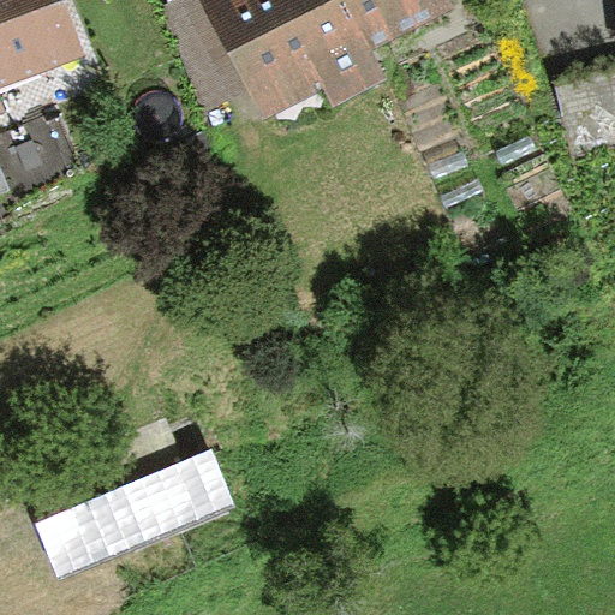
[(0,90),(0,88),(87,57),(65,0),(0,0),(0,109),(6,107),(0,90)]
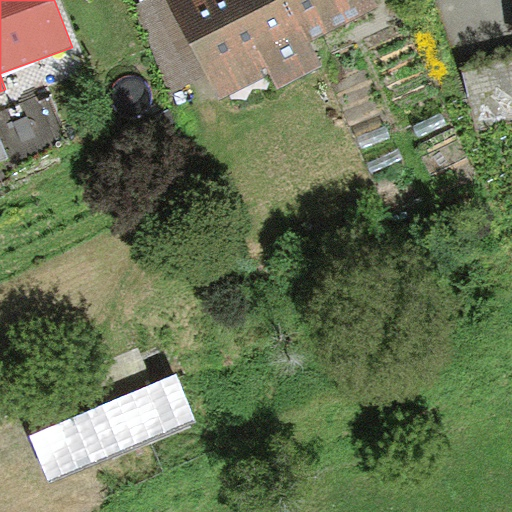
[(315,39),(382,7),(379,0),(138,0),(131,3),(174,90),(211,72),(223,97),(274,72),(282,89),(329,66),(315,39)]
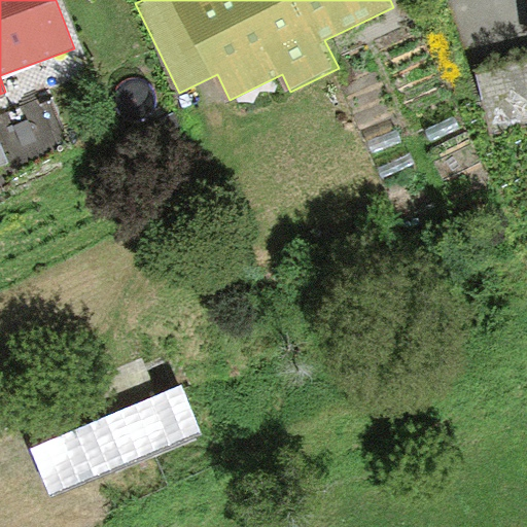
[(526,63),(477,76),(497,150),(526,142),(526,63)]
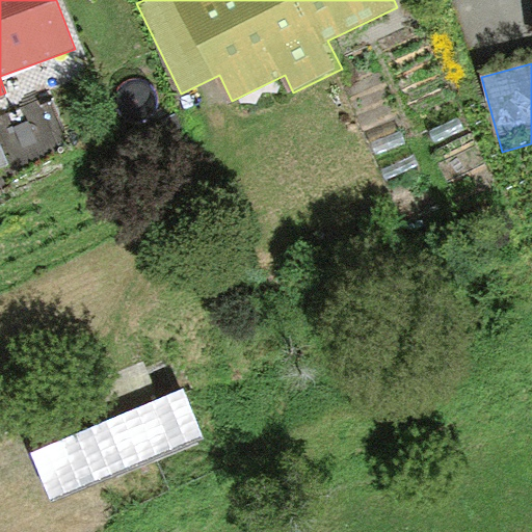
[(70,142),(50,96),(0,116),(0,138),(12,167),(70,142)]
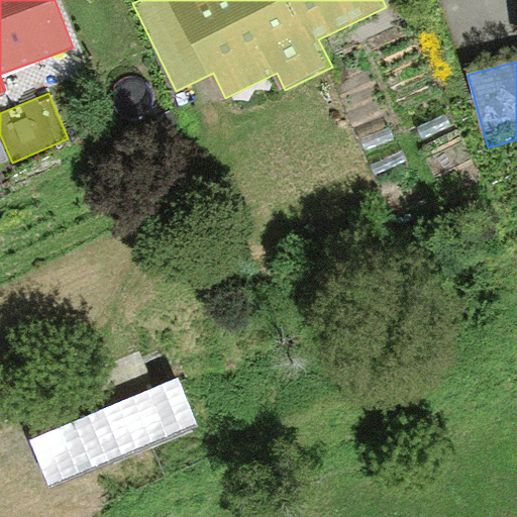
[(0,162),(9,159),(0,138),(0,162)]
